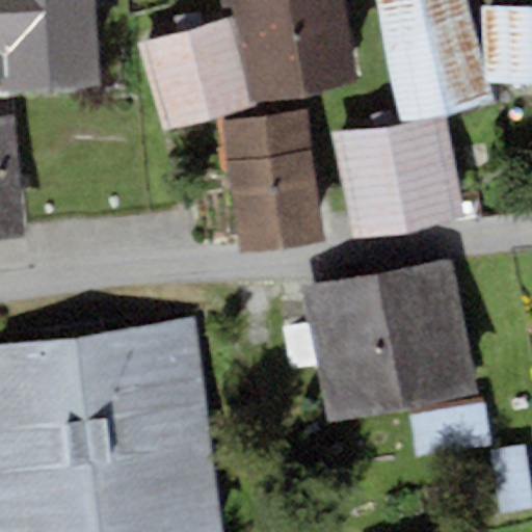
[(0,0),(0,77),(8,78),(8,90),(102,85),(97,0),(0,0)]
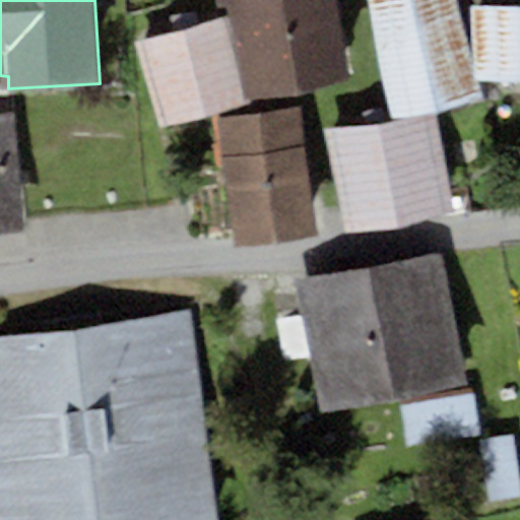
[(335,0),(219,0),(221,5),(233,3),(252,99),(351,78),(335,0)]
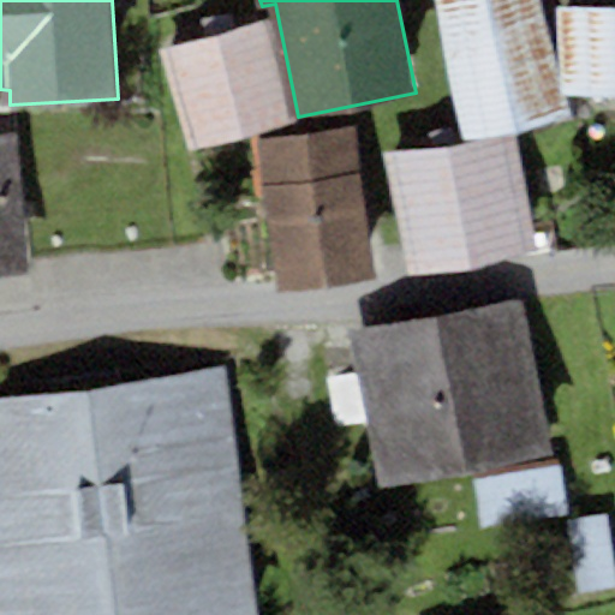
[(538,0),(435,0),(461,138),(571,120),(538,0)]
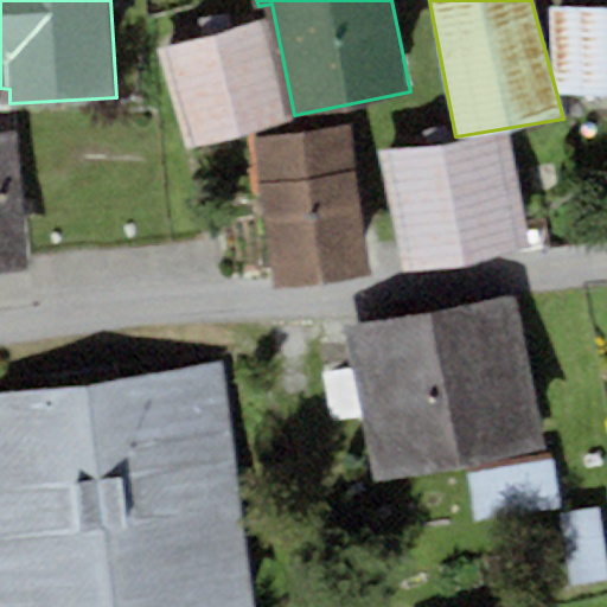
[(606,6),(557,8),(560,94),(606,91),(606,6)]
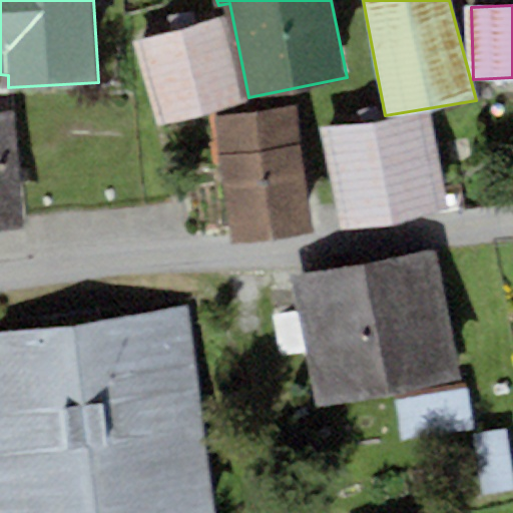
[(222,18),(140,43),(165,126),(247,101),(222,18)]
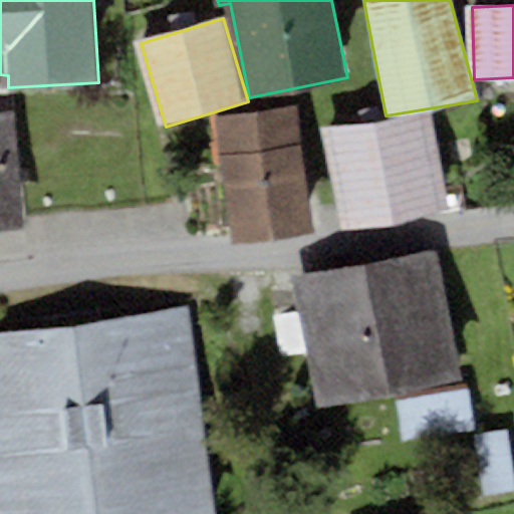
[(300,107),(203,120),(210,172),(223,167),(232,239),(315,229),(300,107)]
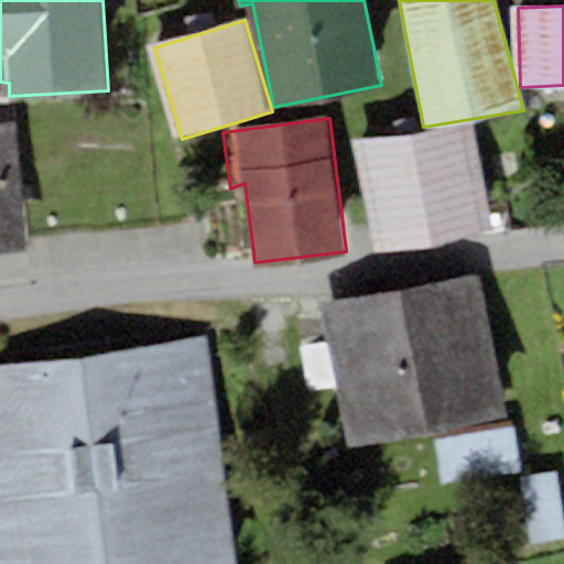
[(475,125),(354,144),(372,250),(492,229),(475,125)]
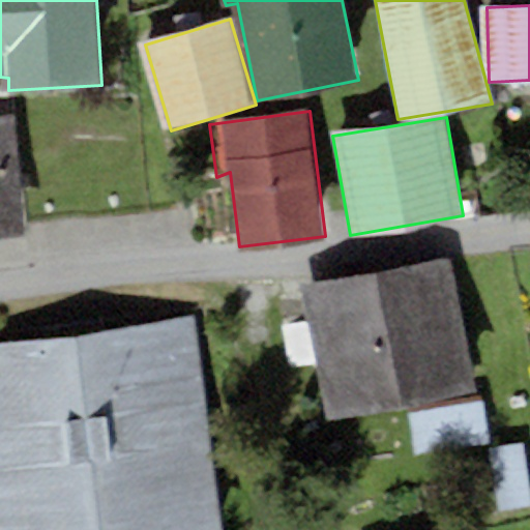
[(0,234),(24,233),(15,119),(0,119),(0,234)]
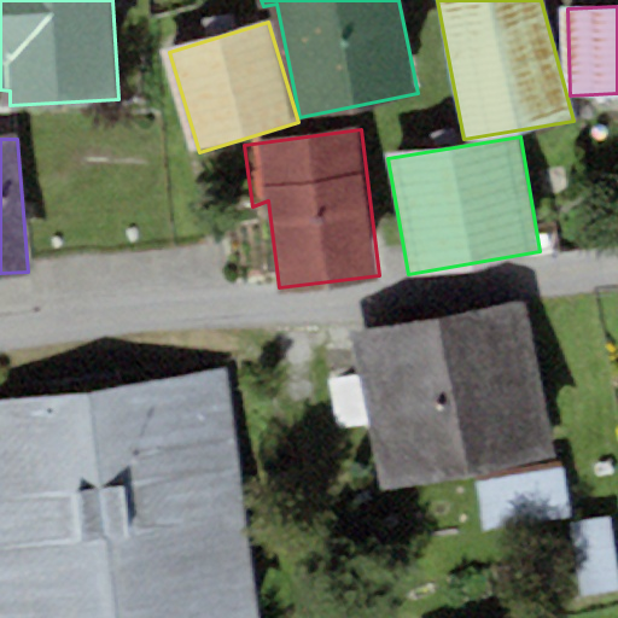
[(526,303),(355,334),(383,488),(555,456),(526,303)]
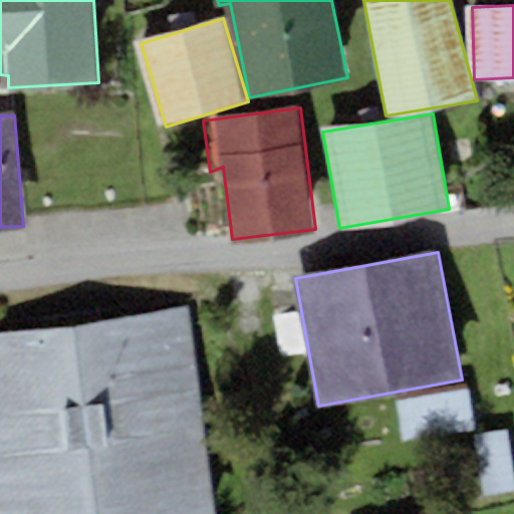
[(217,513),(190,305),(0,329),(0,513),(217,513)]
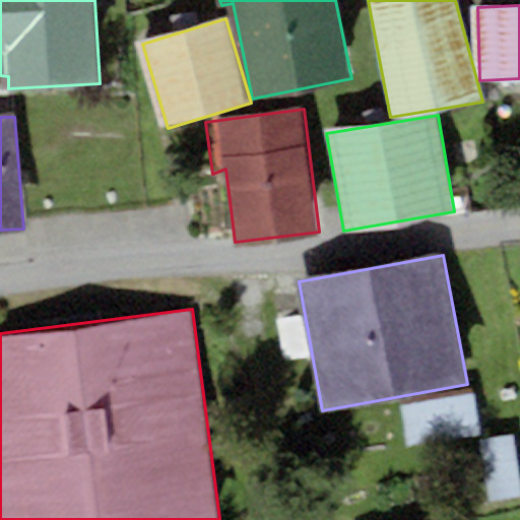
[(308,367),(299,314),(270,319),(279,372),(308,367)]
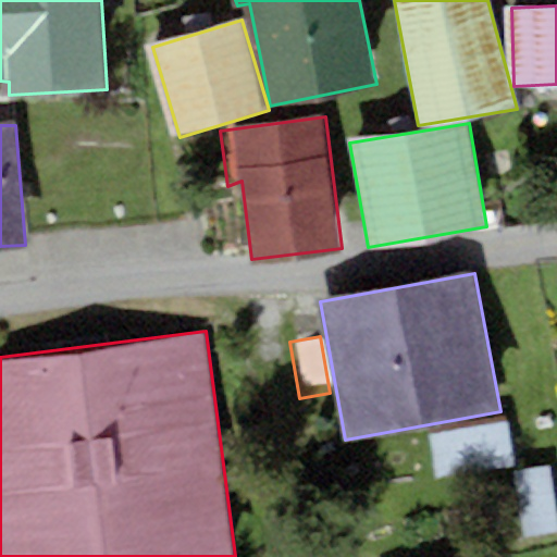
[(514,423),(436,431),(440,478),(518,471),(514,423)]
